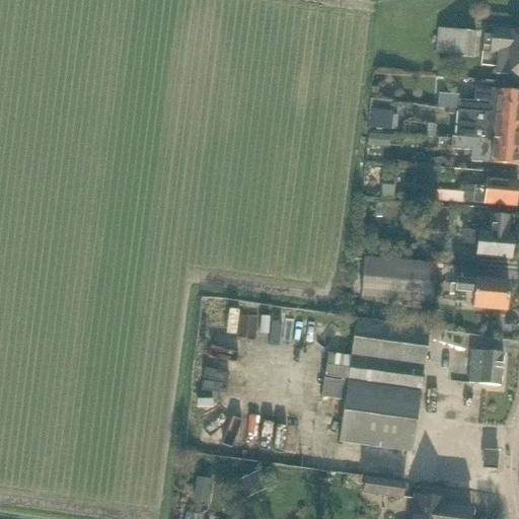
[(462,13),(441,11),(440,22),(461,24),(462,13)]
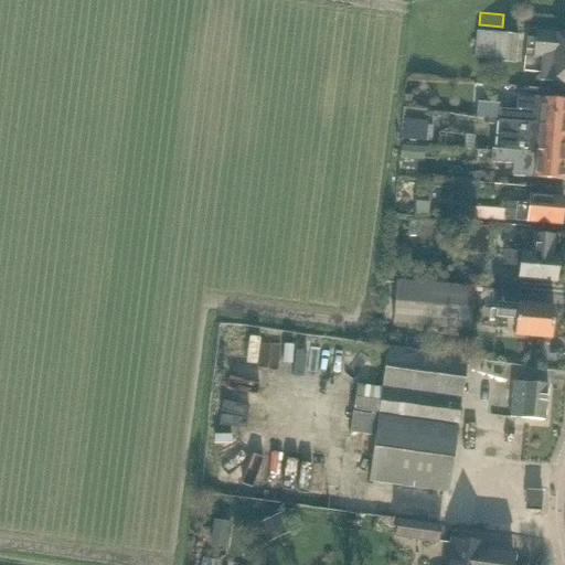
[(515,63),(516,48),(518,35),(479,31),(478,42),(477,57),(515,63)]
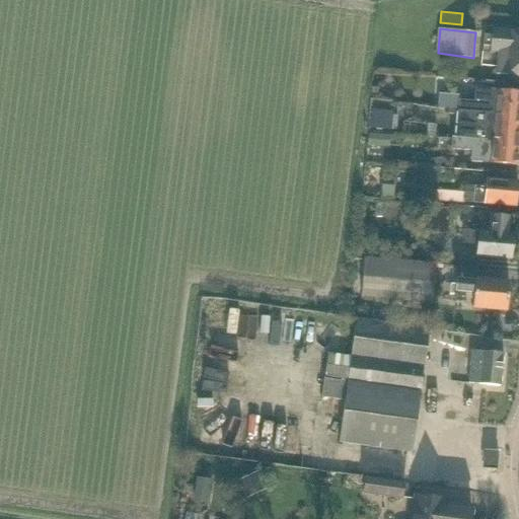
[(518,76),(518,31),(492,29),(491,35),(484,35),(483,47),(490,48),(490,51),(498,52),(496,74),(518,76)]
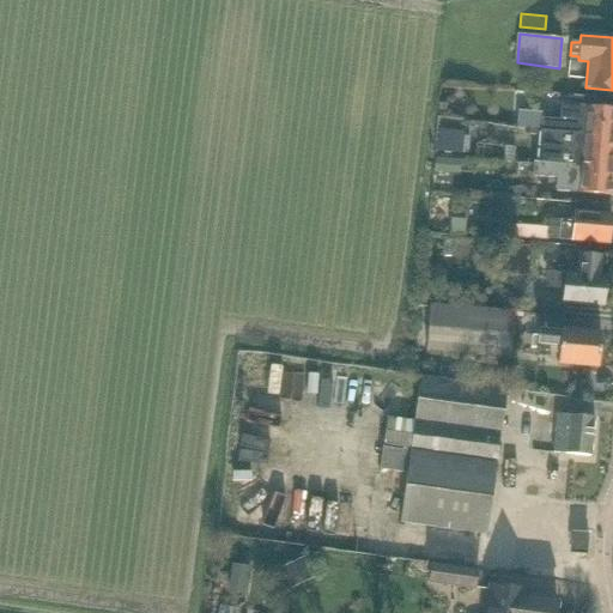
[(612,137),(612,109),(563,104),(562,120),(541,119),(540,131),(612,137)]
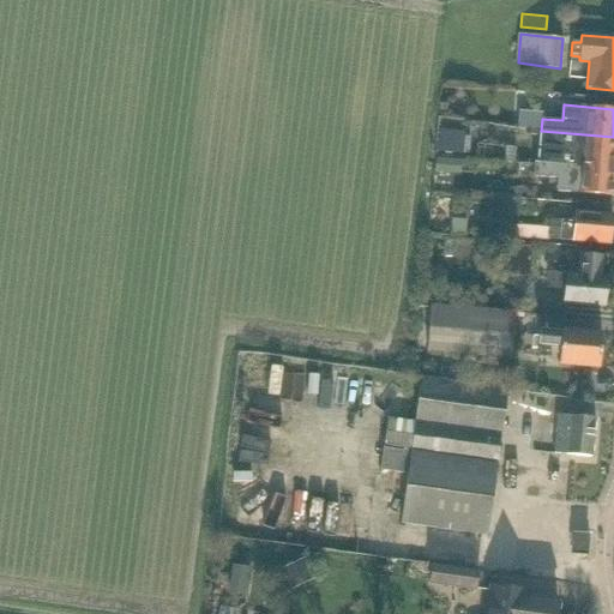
[(462,152),(462,128),(440,127),(439,152),(462,152)]
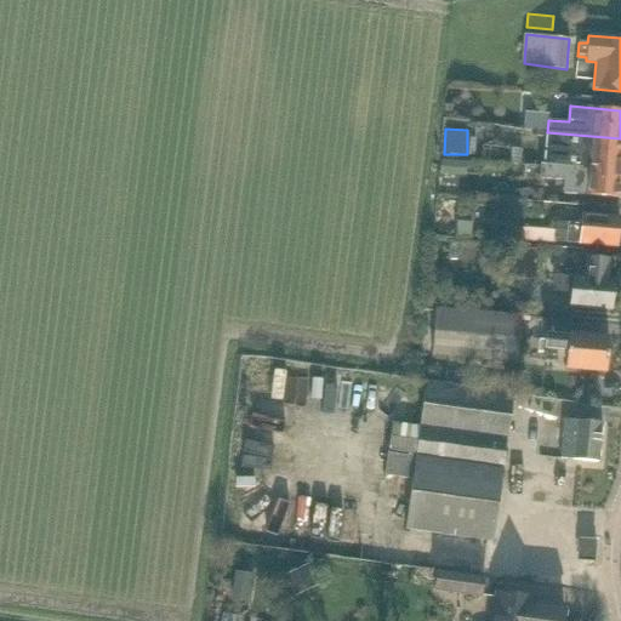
[(620,170),(620,138),(547,132),(545,164),(620,170)]
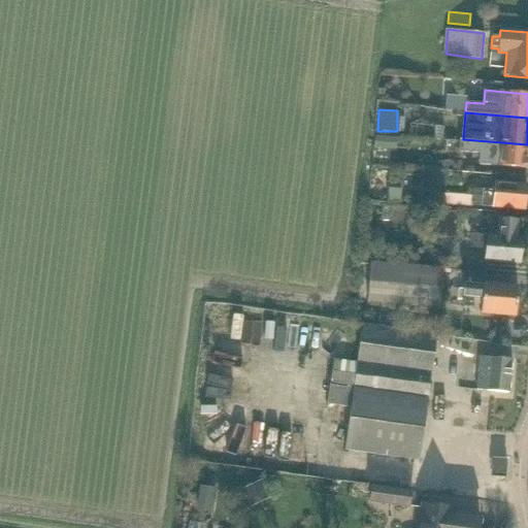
[(527,165),(527,144),(463,139),(460,138),(459,152),(482,153),(482,152),(498,153),(497,166),(527,168),(527,165)]
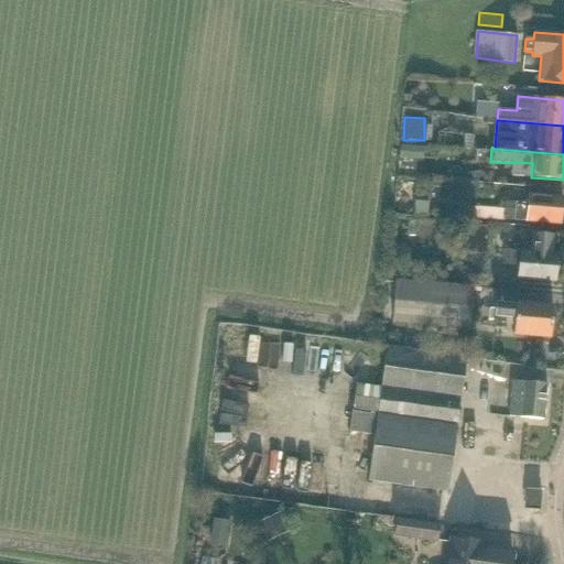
[(505,209),(503,219),(549,224),(560,224),(562,197),(529,195),(529,204),(505,203),(505,209)]
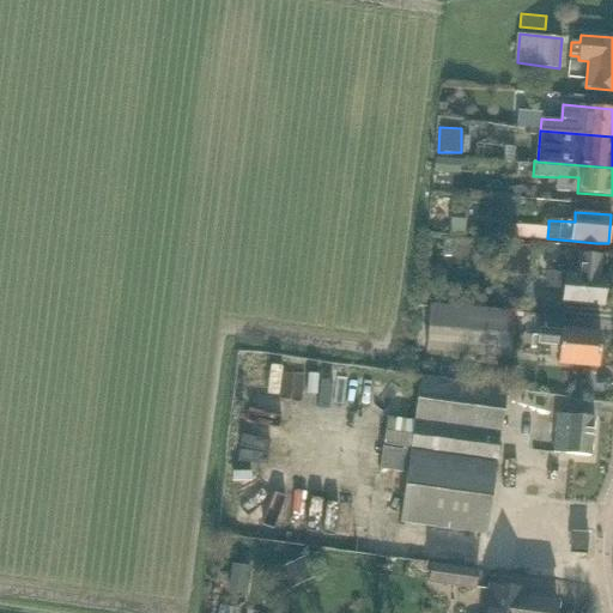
[(515,235),(515,238),(534,241),(547,241),(547,238),(548,228),(516,225),(515,235)]
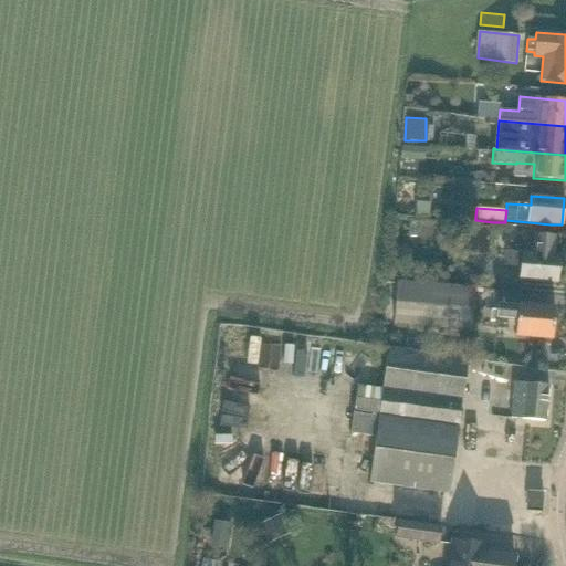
[(555,237),(549,236),(535,234),(533,253),(506,251),(506,263),(521,264),(520,280),(557,283),(559,257),(553,255),(555,237)]
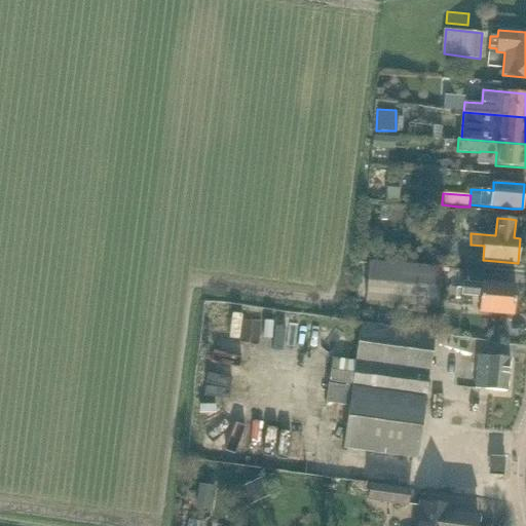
[(438,307),(441,267),(371,261),(370,262),(359,261),(355,299),(367,300),(367,301),(438,307)]
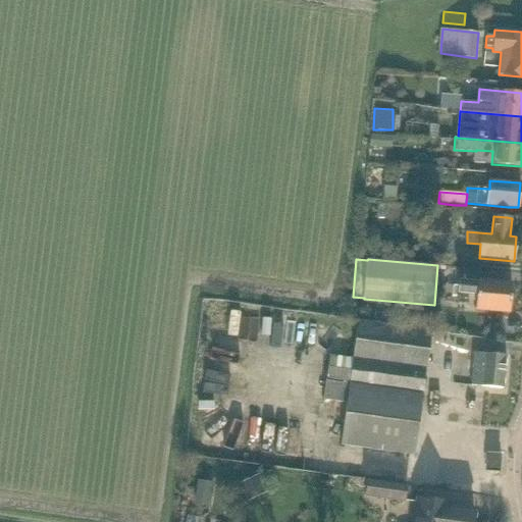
[(476,282),(476,283),(458,281),(457,293),(475,295),(474,309),(509,312),(512,284),(476,282)]
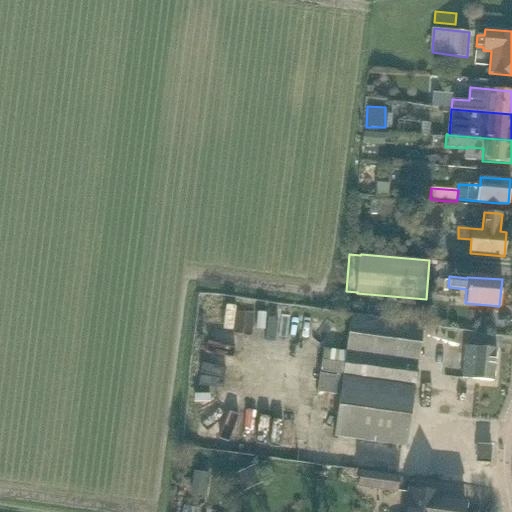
[(234,299),(230,322),(240,324),(244,301),(234,299)]
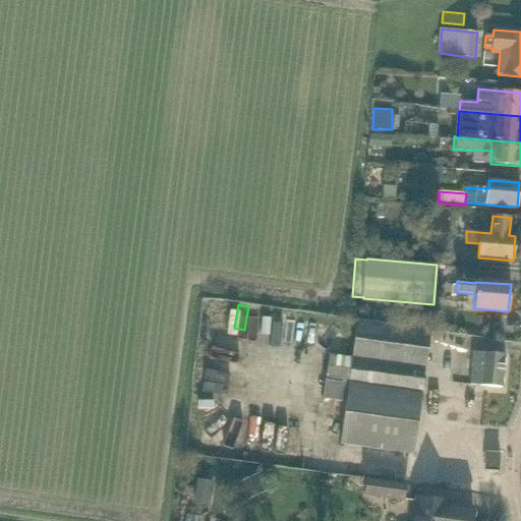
[(304,324),(303,306),(292,307),(293,324),(304,324)]
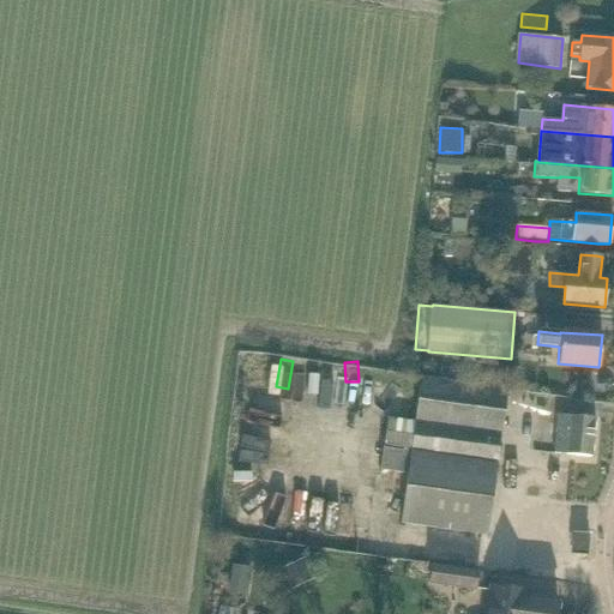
[(487,536),(507,390),(422,377),(415,422),(390,419),(386,445),(413,449),(401,523),(487,536)]
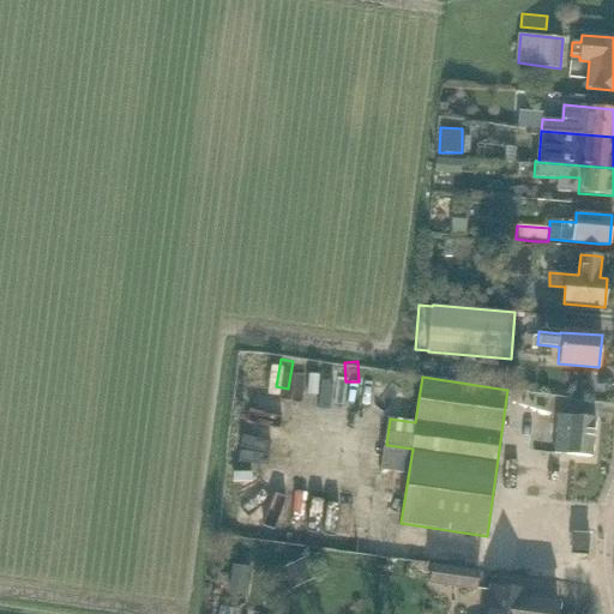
[(250,441),(283,440),(282,411),(248,413),(250,441)]
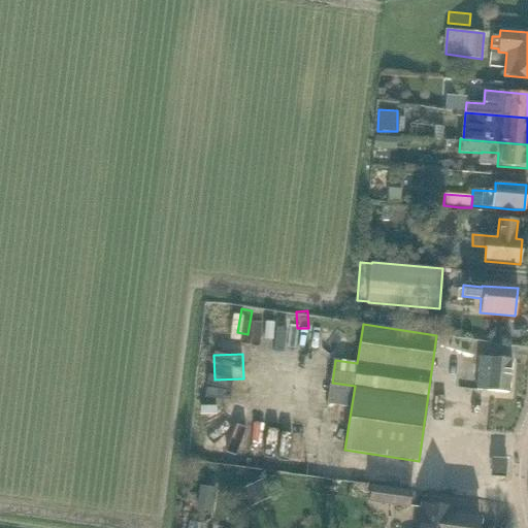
[(508,393),(512,360),(479,357),(475,391),(508,393)]
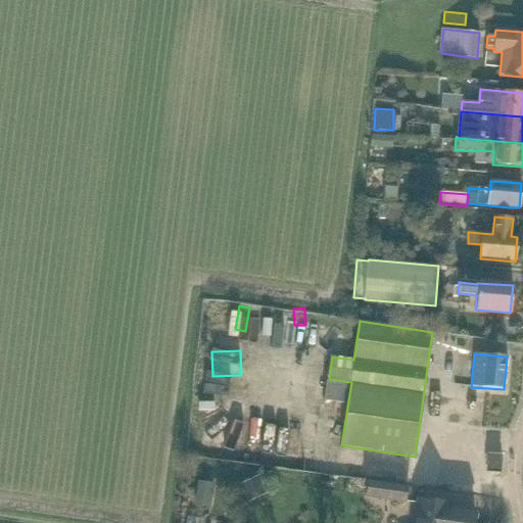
[(339,401),(341,384),(328,380),(325,399),(339,401)]
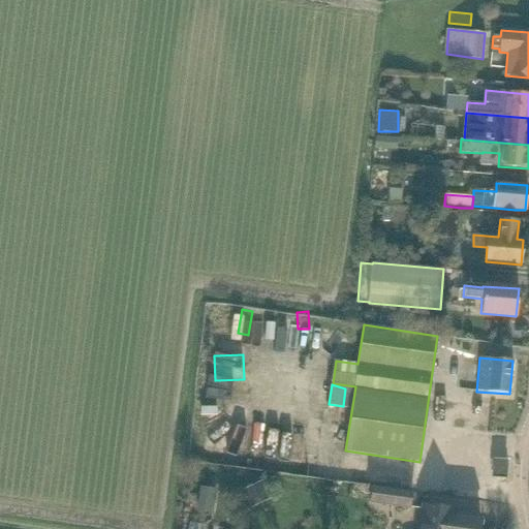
[(215,440),(260,442),(261,419),(216,417),(215,440)]
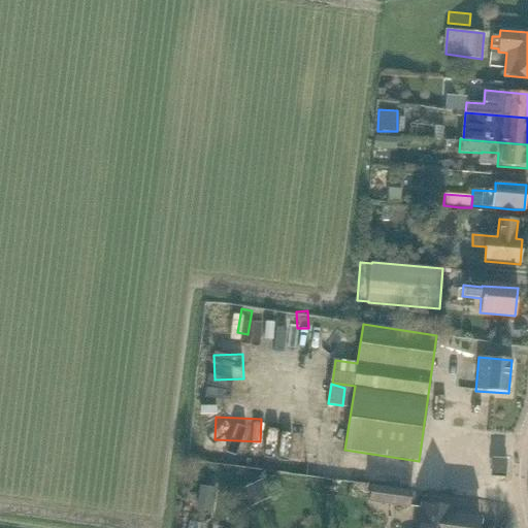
[(504,476),(505,461),(494,460),(493,475),(504,476)]
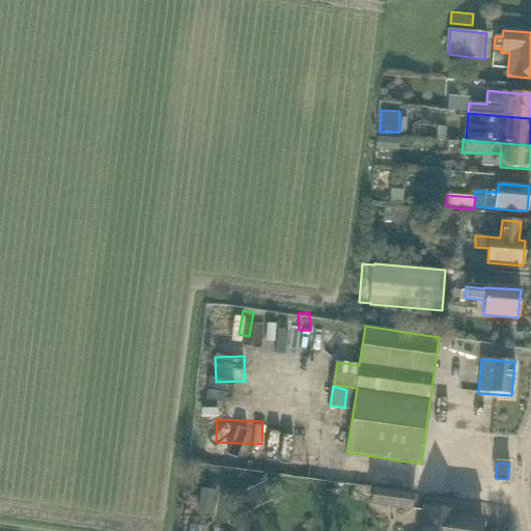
[(261,481),(242,488),(250,507),(270,498),(261,481)]
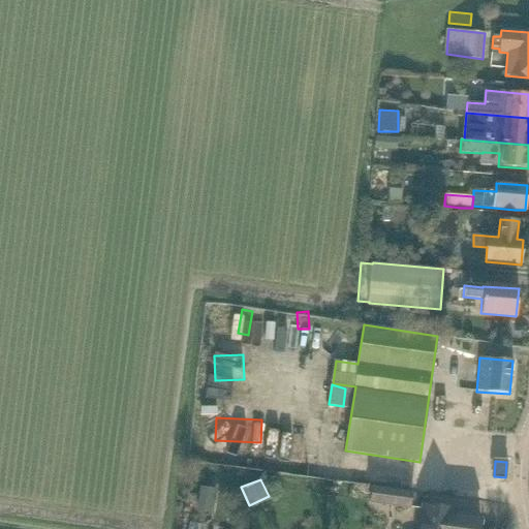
[(409,508),(411,493),(372,488),(370,502),(409,508)]
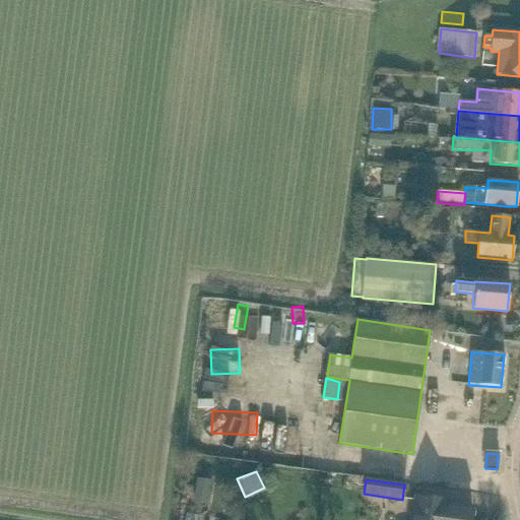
[(446,506),(446,501),(415,497),(411,519),(470,519),(472,510),(446,506)]
